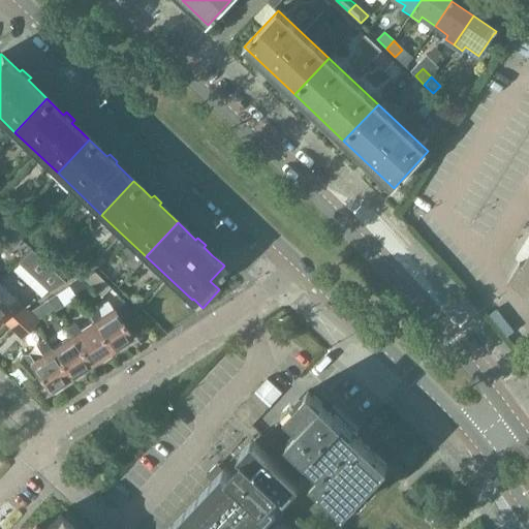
[(0,225),(0,234),(5,239),(12,231),(3,223),(0,225)]
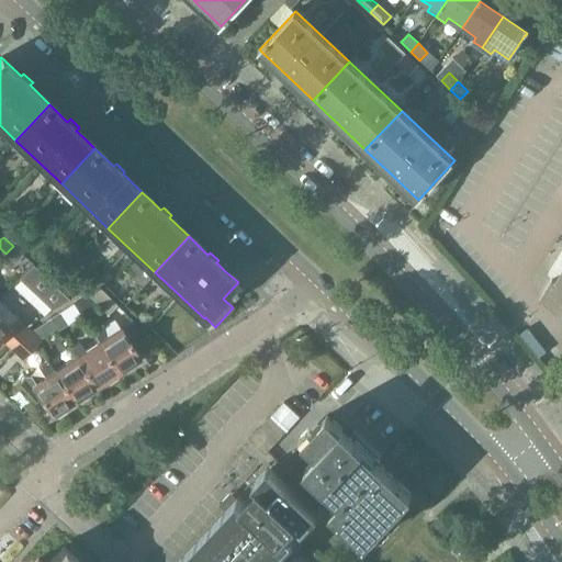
[(6,254),(15,263),(23,256),(13,246),(6,254)]
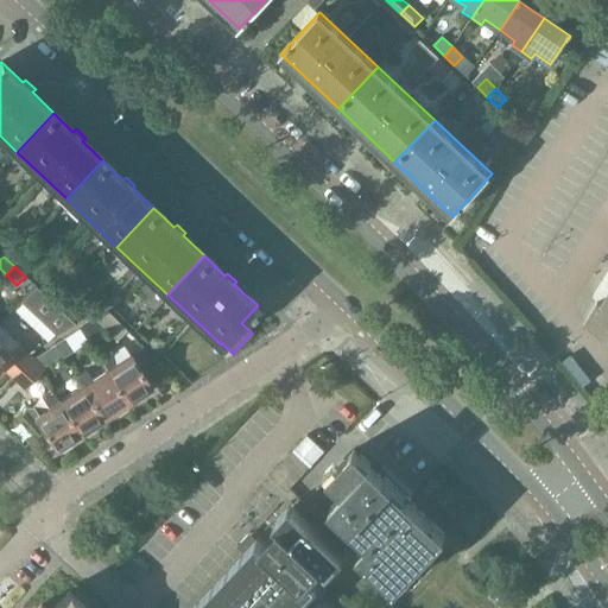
[(607,272),(593,297),(597,301),(586,321),(607,334),(607,272)]
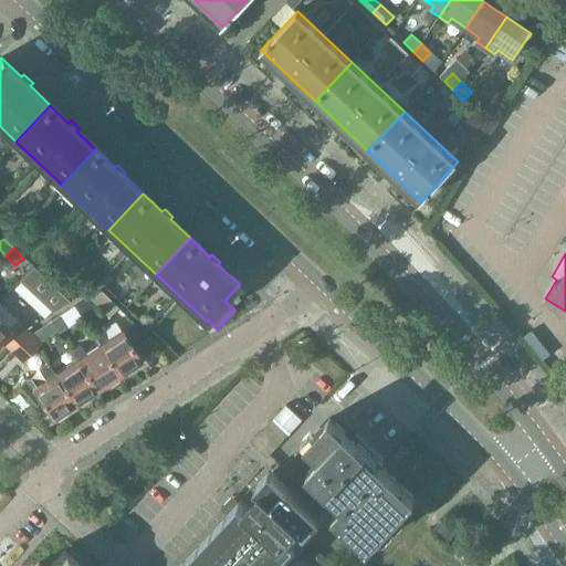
[(52,262),(45,270),(52,275),(59,268),(52,262)]
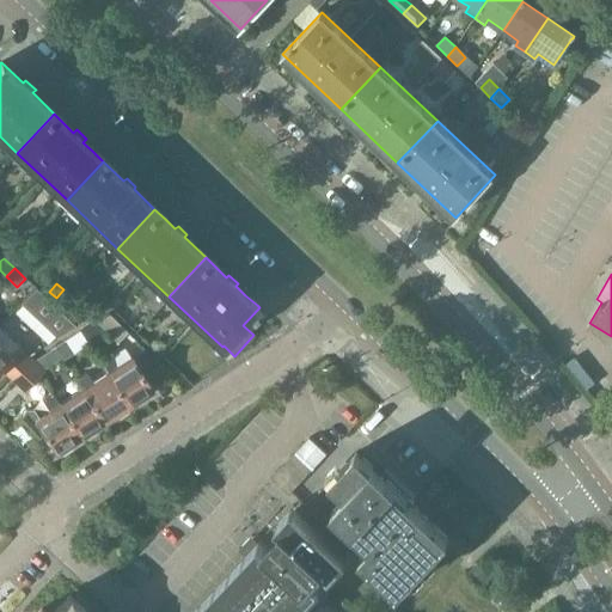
[(44,295),(36,288),(25,300),(32,307),(44,295)]
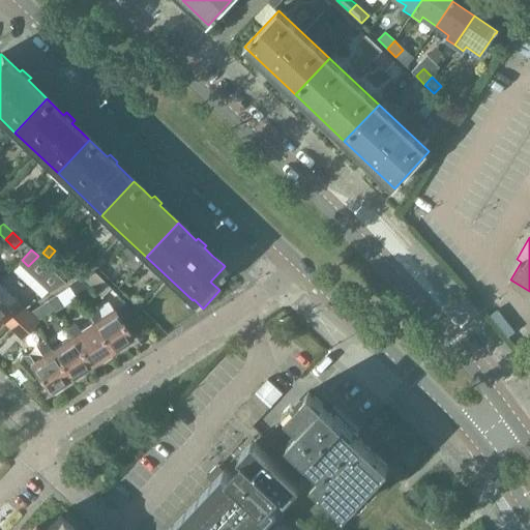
[(77,298),(93,287),(101,296),(110,288),(93,271),(84,277),(69,287),(77,298)]
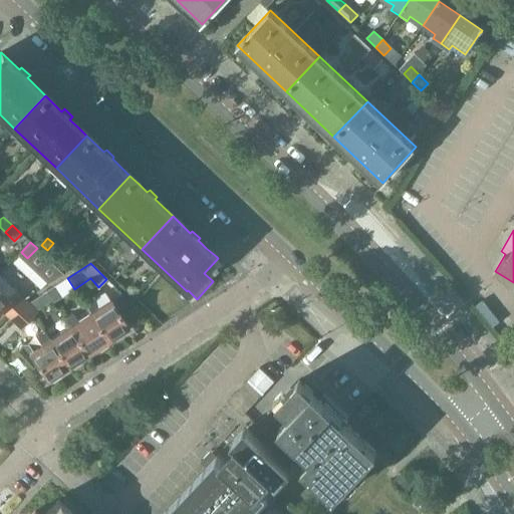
[(62,297),(57,289),(55,286),(46,292),(52,301),(53,302),(62,297)]
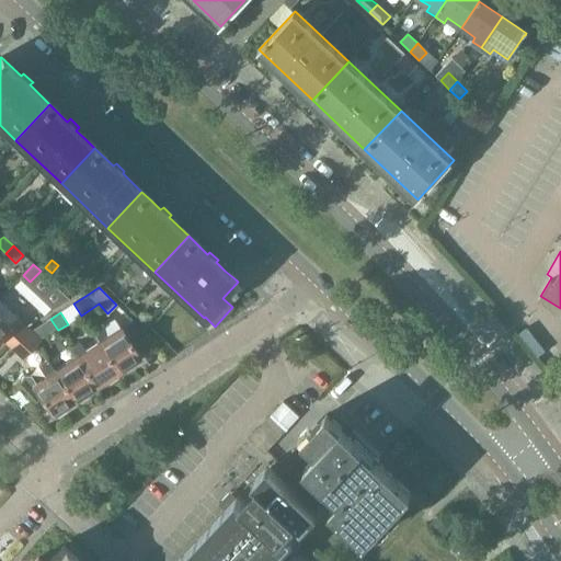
[(9,327),(0,336),(0,338),(9,346),(26,327),(18,318),(9,327)]
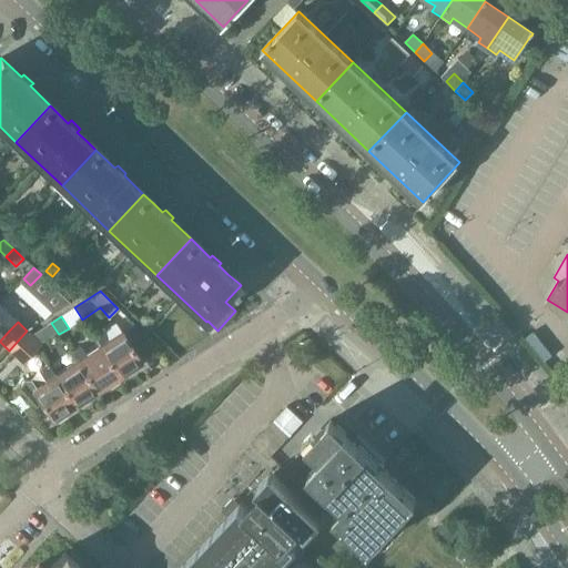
[(32,335),(41,344),(58,333),(51,323),(32,335)]
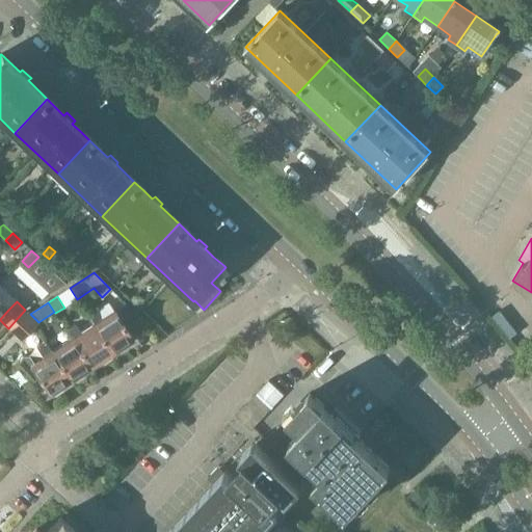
[(113,311),(92,324),(111,352),(120,347),(121,349),(130,343),(129,341),(132,339),(113,311)]
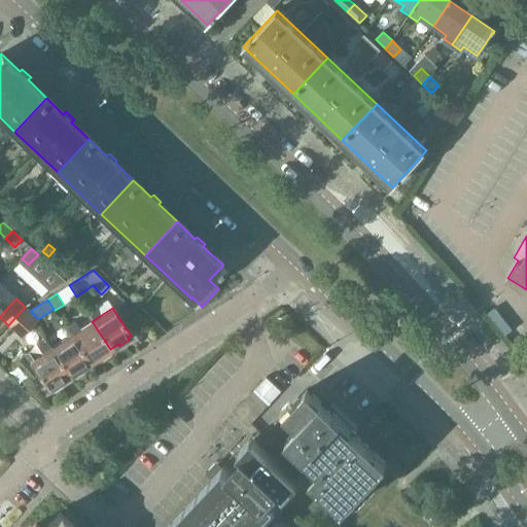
[(12,328),(21,337),(38,319),(30,311),(29,311),(12,328)]
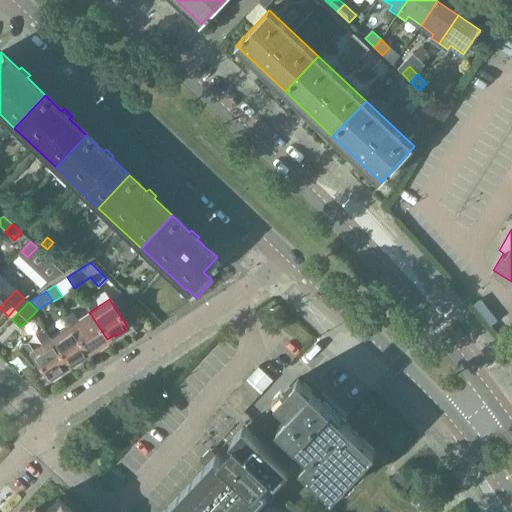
[(89,312),(69,325),(87,352),(95,347),(96,348),(106,342),(105,341),(107,339),(89,312)]
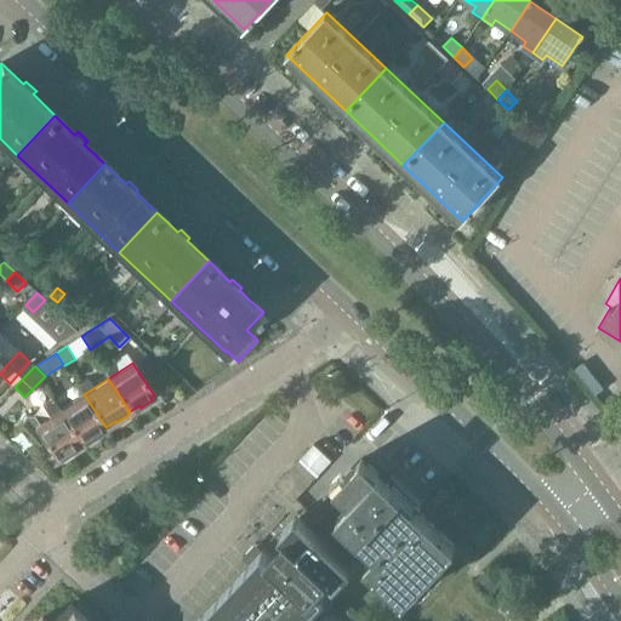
[(84,394),(60,410),(81,443),(84,442),(85,444),(96,437),(95,434),(106,427),(84,394)]
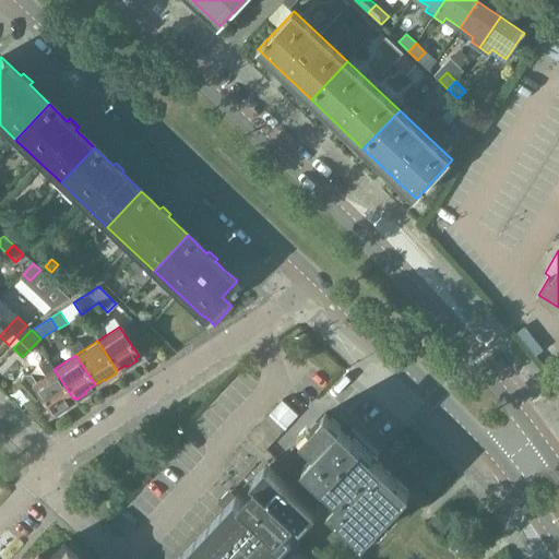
[(23,375),(19,382),(35,401),(40,396),(51,414),(55,412),(56,414),(64,407),(63,405),(73,399),(54,369),(47,358),(38,364),(45,375),(35,381),(31,375),(23,375)]
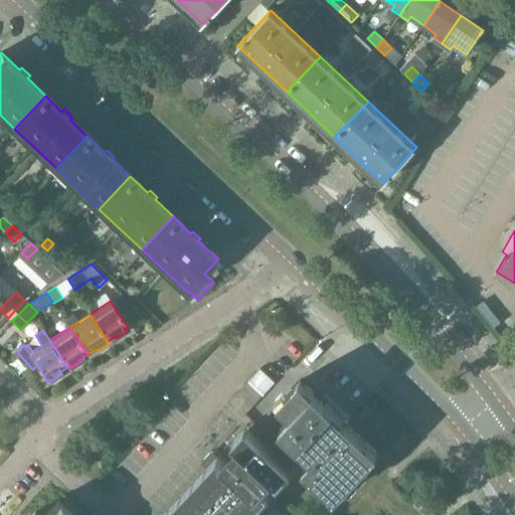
[(229,403),(243,416),(264,396),(248,382),(229,403)]
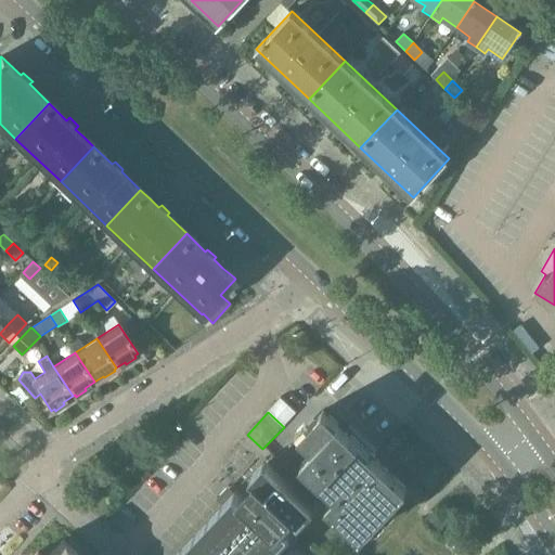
[(407,489),(323,412),(300,436),(301,437),(278,461),(320,501),(321,500),(326,505),(361,538),(407,489)]
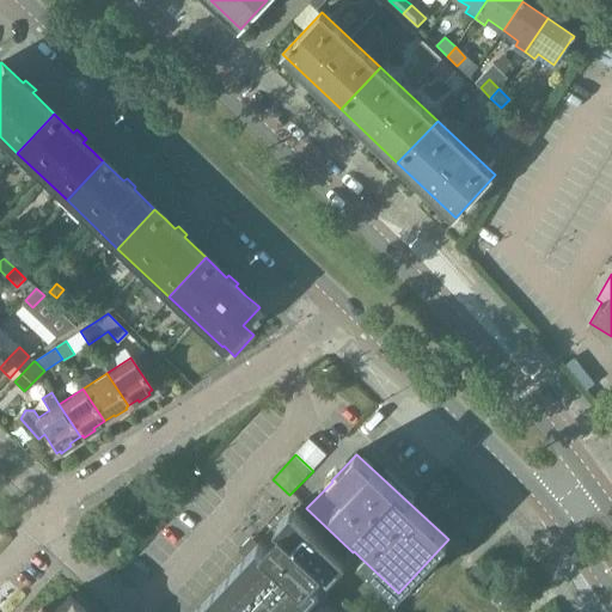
[(347,558),(293,507),(276,525),(280,528),(264,545),(261,542),(193,611),(295,611),(322,585),(318,581),(328,571),(331,575),(347,558)]
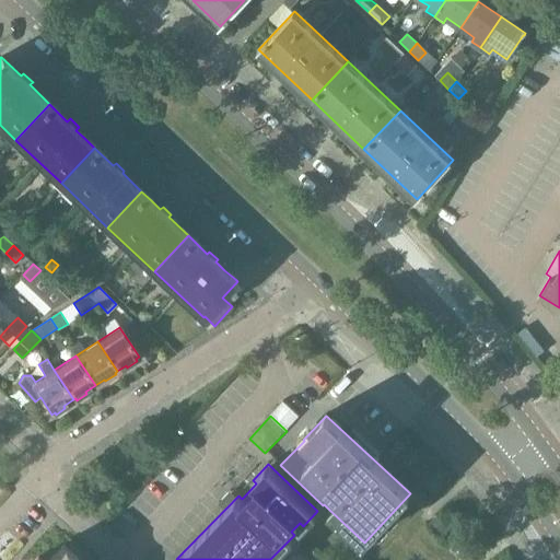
[(428,525),(440,537),(450,528),(436,516),(428,525)]
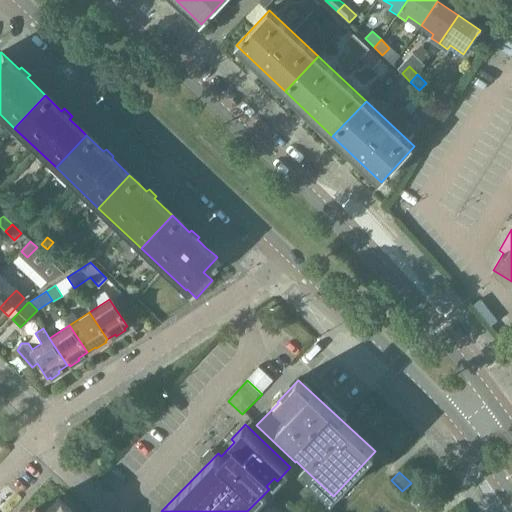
[(73,511),(58,498),(45,511),(37,511),(35,510),(32,511),(73,511)]
